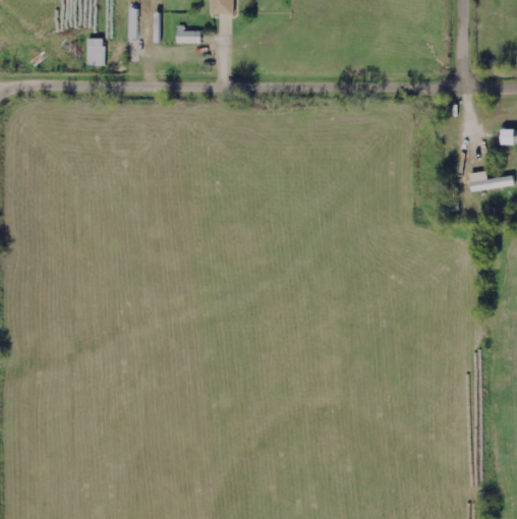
[(210,0),(210,14),(235,13),(235,0),(210,0)]
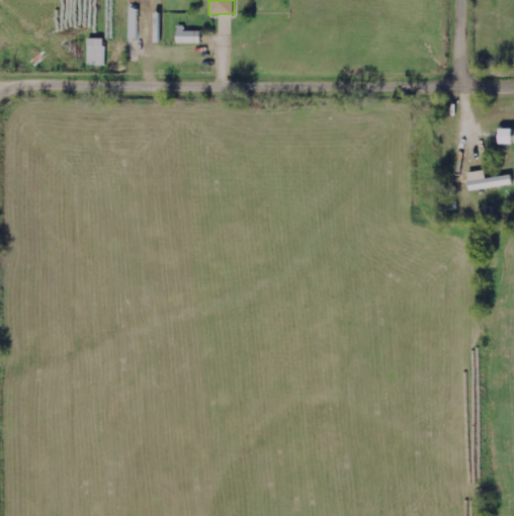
[(200,41),(199,30),(182,30),(182,24),(174,25),(175,43),(200,41)]
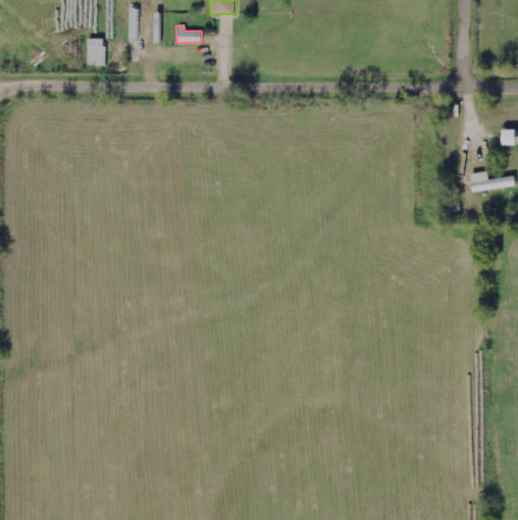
[(104,65),(104,39),(86,38),(86,64),(104,65)]
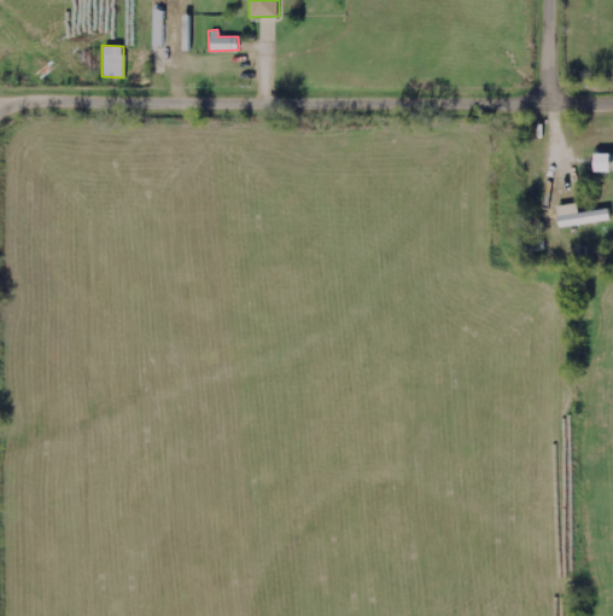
[(596,172),(612,172),(612,154),(612,152),(597,152),(596,172)]
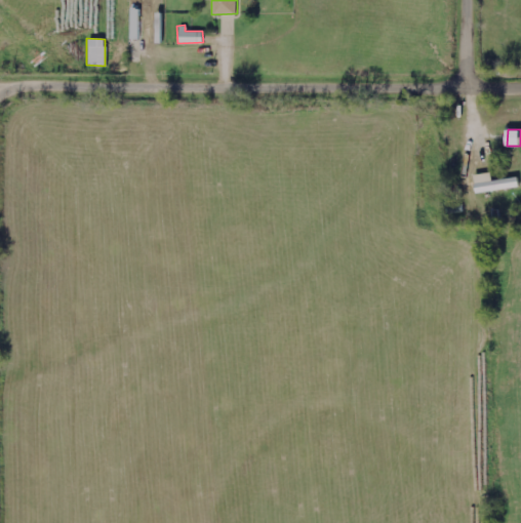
[(473,175),(476,193),(519,186),(518,176),(492,180),(490,172),(473,175)]
